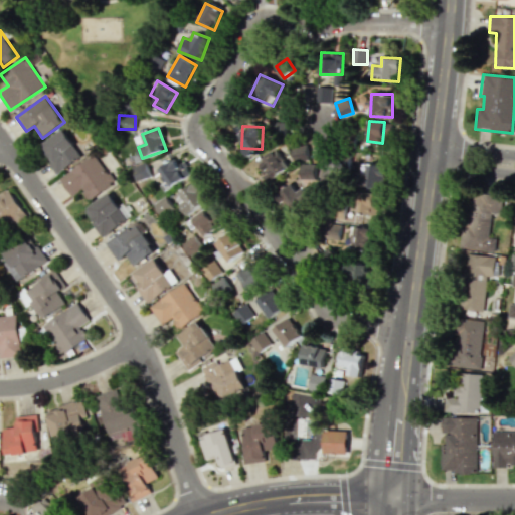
[(57,173),(81,156),(62,129),(38,146),(57,173)]
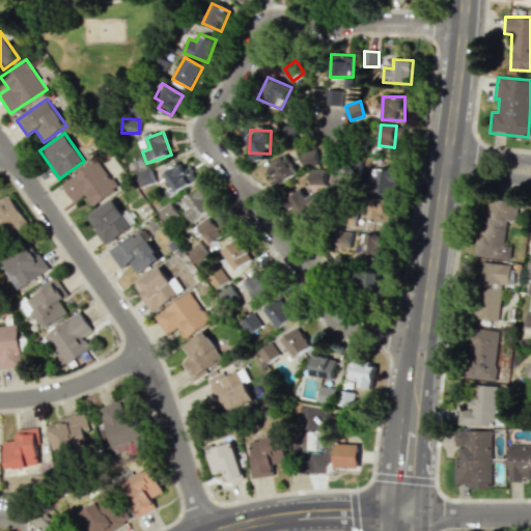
[(264,168),(279,187),(298,171),(283,154),(264,168)]
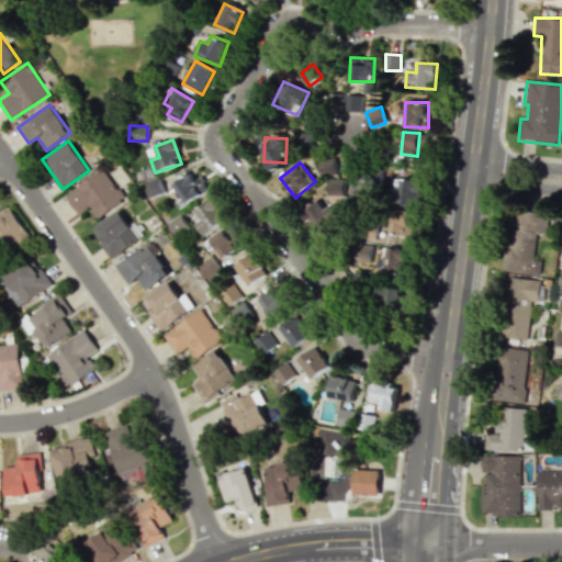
[(78,214),(89,208),(97,220),(123,201),(102,169),(64,193),(78,214)]
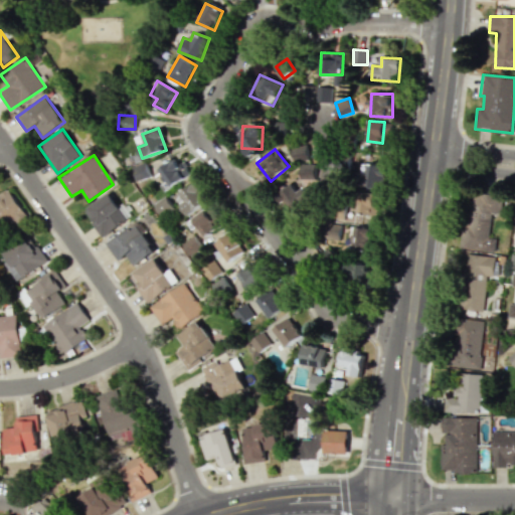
[(176,165),(174,160),(156,168),(165,188),(191,175),(184,161),(176,165)]
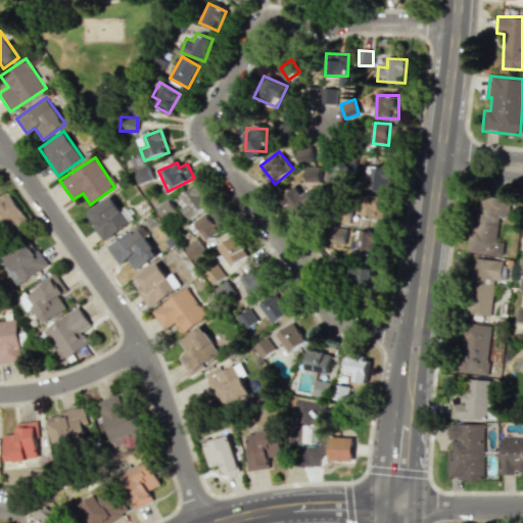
[(389,191),(390,165),(365,164),(364,190),(389,191)]
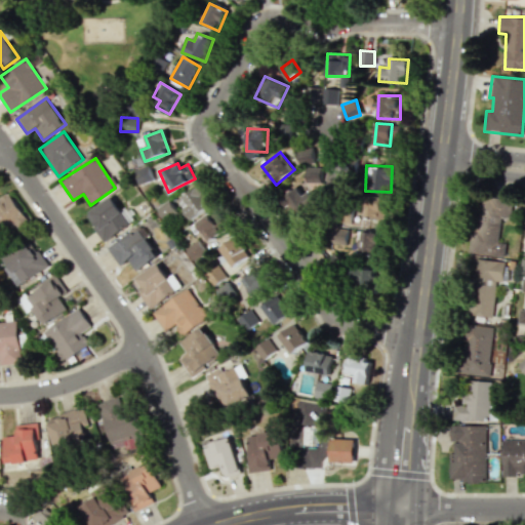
[(296,187),(295,208),(321,208),(322,167),(306,167),(306,188),(296,187)]
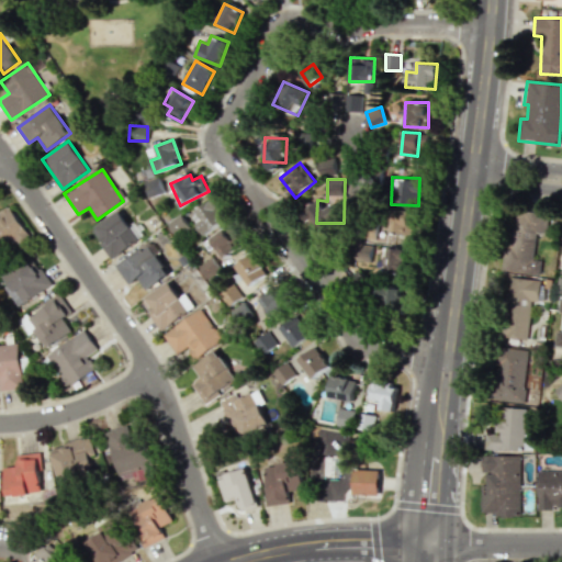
[(227,220),(213,199),(190,215),(204,236),(227,220)]
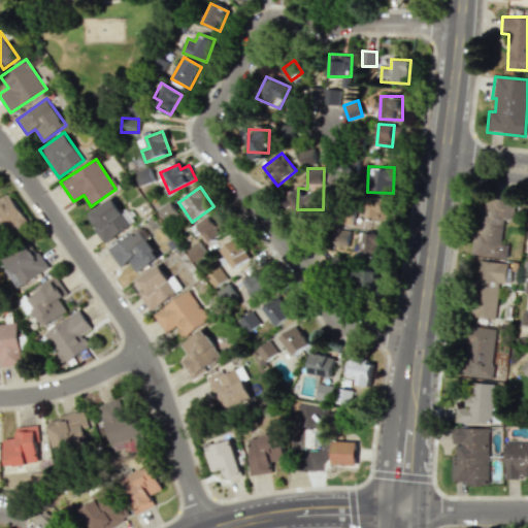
[(367,222),(392,221),(391,196),(367,197),(367,222)]
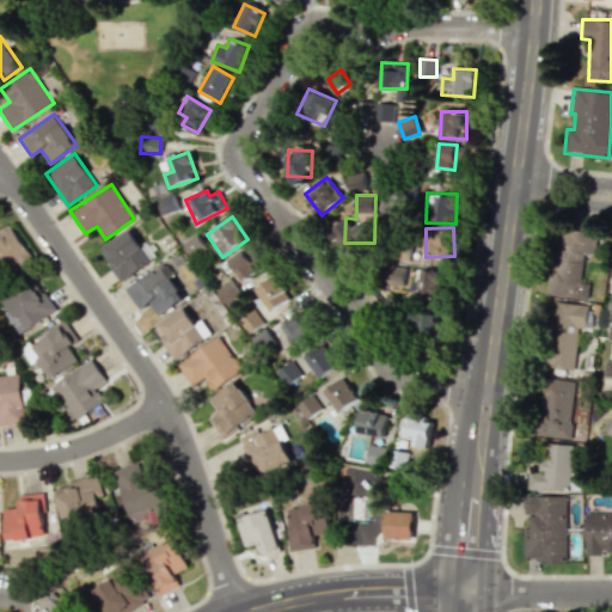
[(151,261),(128,230),(98,251),(122,282),(151,261)]
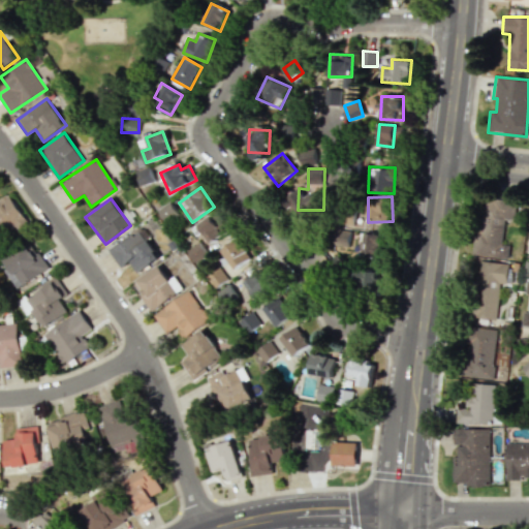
[(473,254),(507,258),(509,245),(501,244),(505,218),(514,219),(516,203),(480,198),(473,254)]
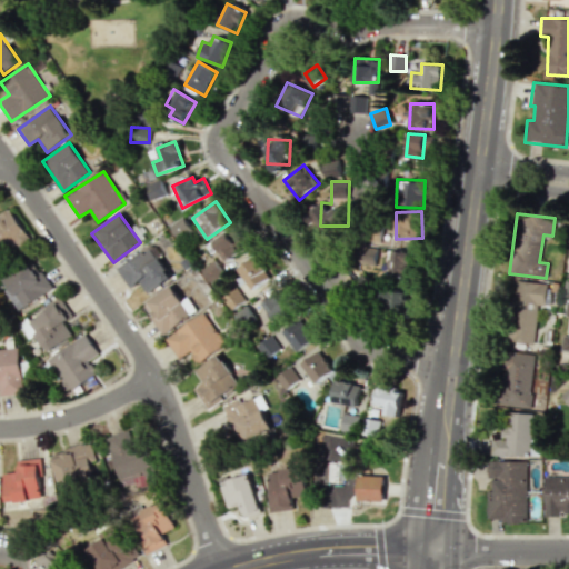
[(231,227),(211,241),(227,261),(247,247),(231,227)]
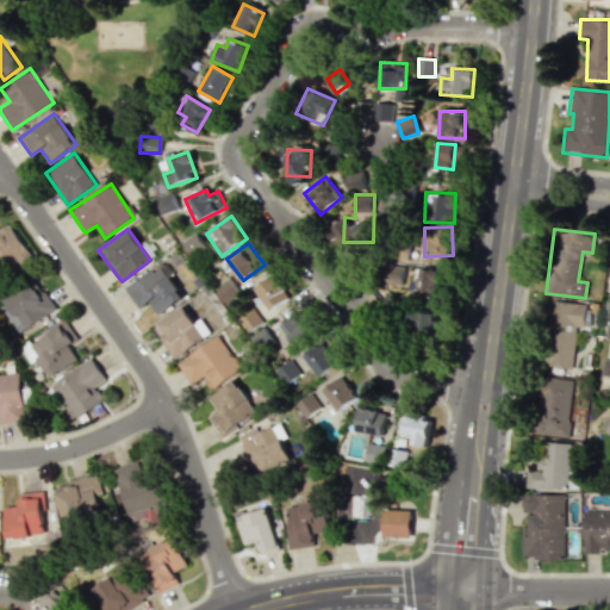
[(403,284),(404,265),(386,265),(386,284),(403,284)]
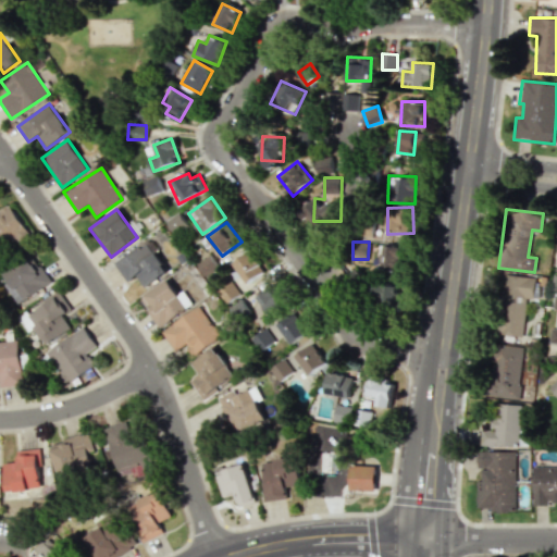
[(144,287),(166,274),(150,244),(115,262),(126,282),(137,275),(144,287)]
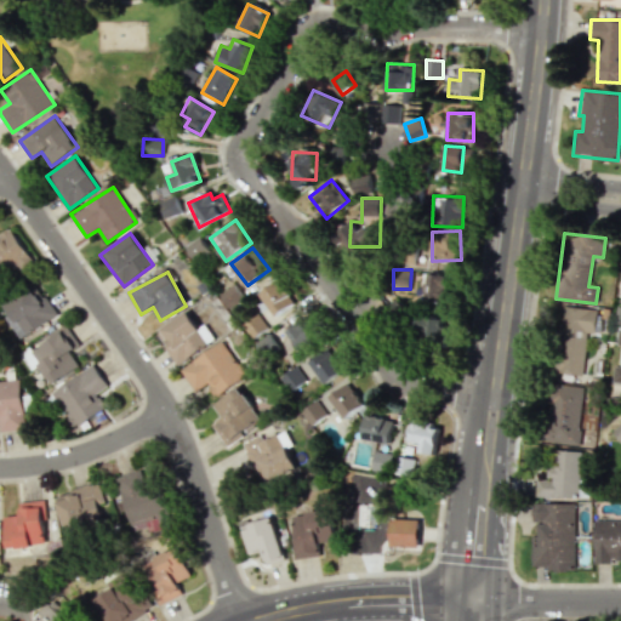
[(423,305),(448,306),(449,275),(426,274),(423,305)]
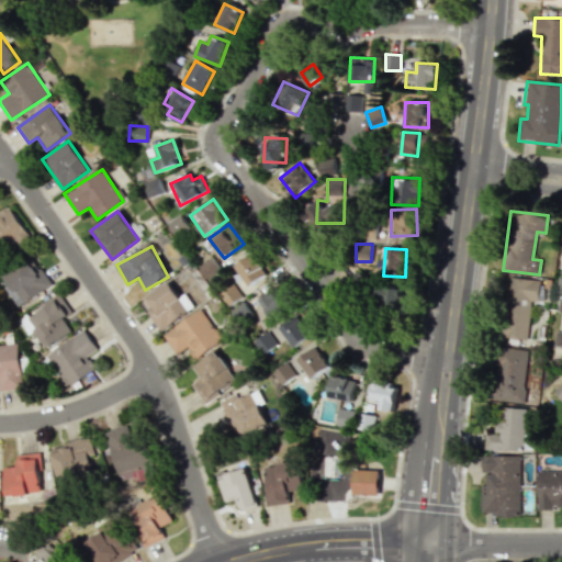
[(267,273),(251,253),(234,266),(249,285),(267,273)]
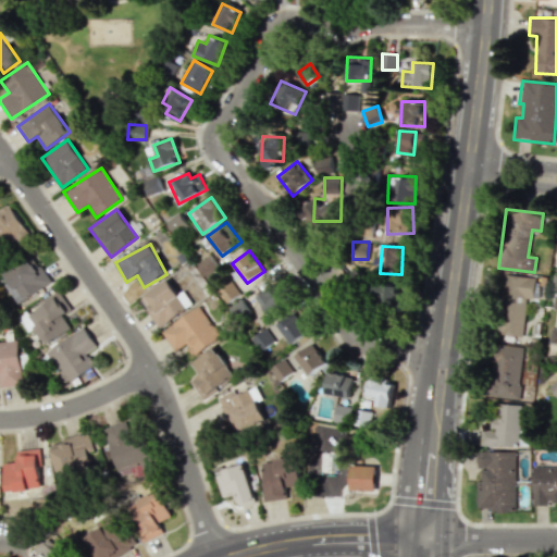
[(9,287),(17,304),(50,285),(34,255),(3,271),(12,286),(9,287)]
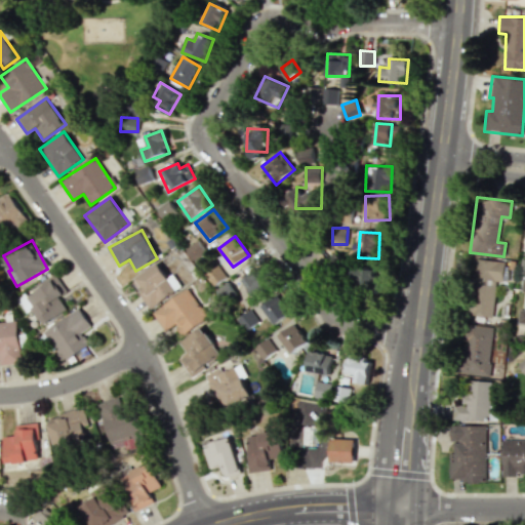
[(492,317),(495,281),(502,281),(505,261),(471,258),(467,315),(492,317)]
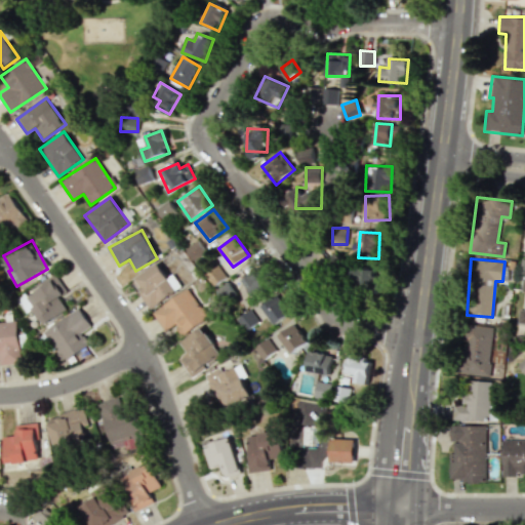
[(182,287),(172,274),(167,277),(158,263),(131,280),(150,308),(182,287)]
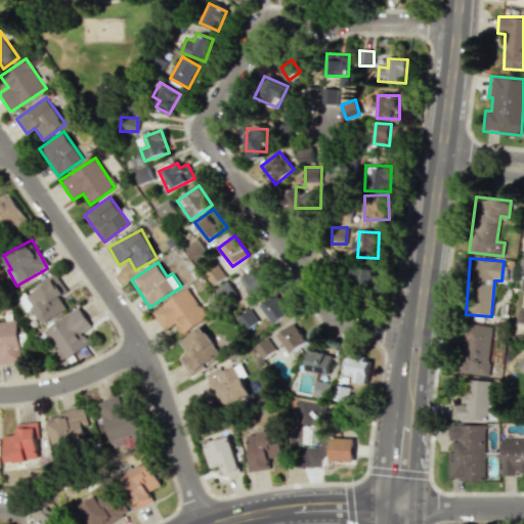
[(376,291),(376,266),(352,265),(351,290),(376,291)]
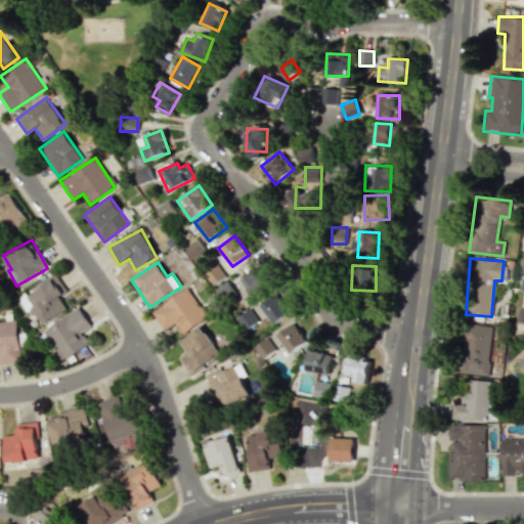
[(242,274),(251,296),(269,288),(259,266),(242,274)]
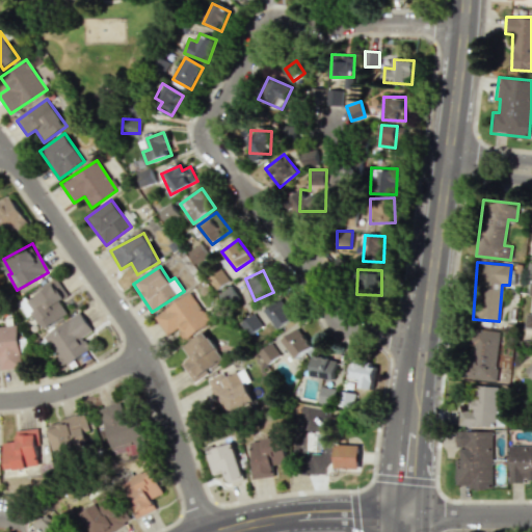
[(68,296),(57,280),(25,300),(46,329),(69,314),(60,301),(68,296)]
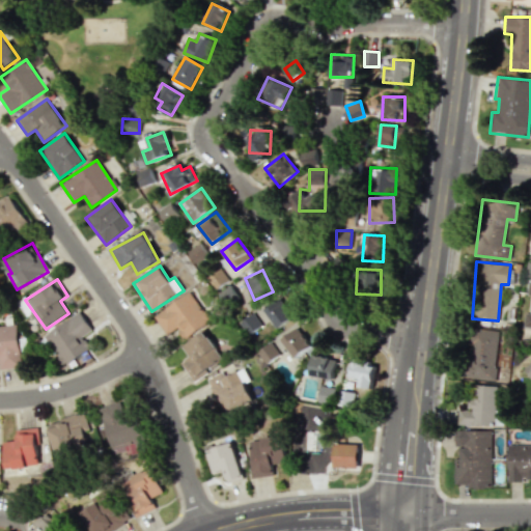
[(166,334),(176,328),(184,338),(210,322),(190,291),(154,315),(166,334)]
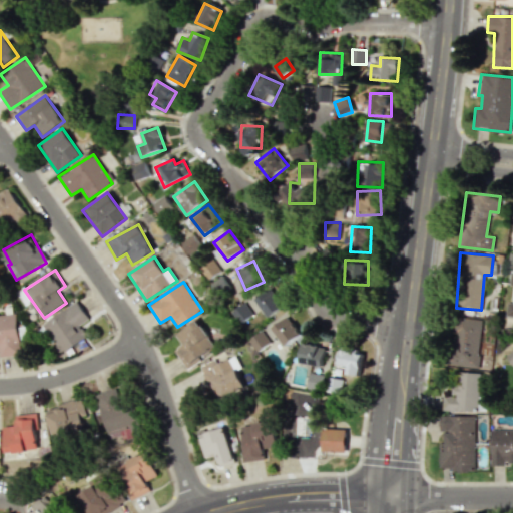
[(284,306),(271,288),(255,300),(268,318),(284,306)]
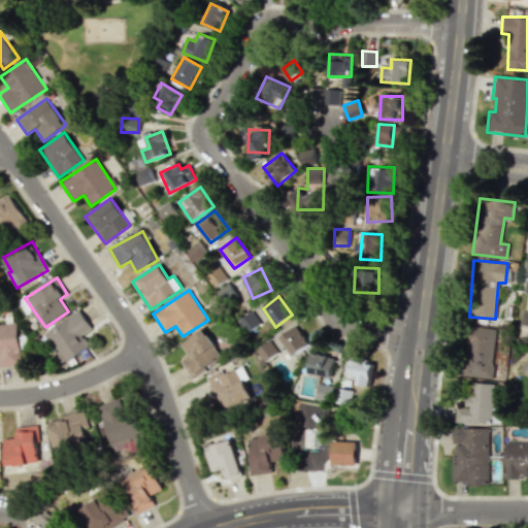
[(90,347),(81,334),(91,328),(80,309),(43,333),(63,363),(90,347)]
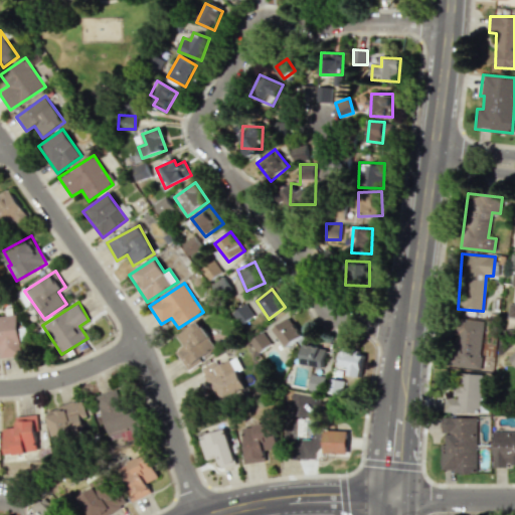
[(240,324),(252,315),(244,304),(232,312),(240,324)]
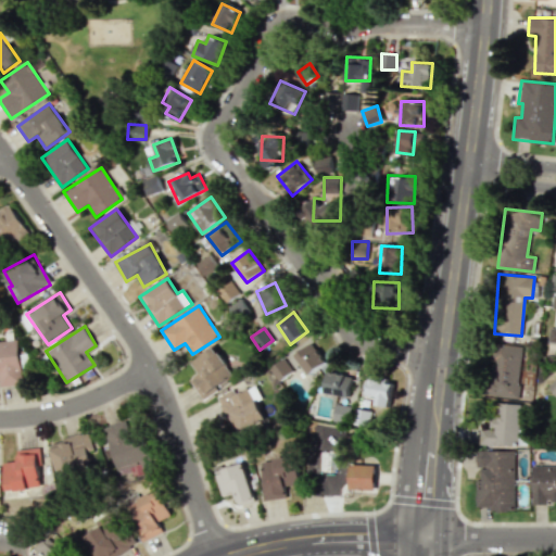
[(23,384),(19,339),(0,340),(0,383),(0,387),(23,384)]
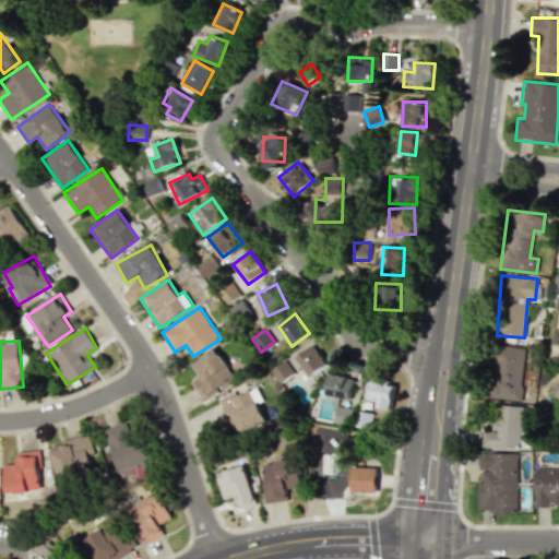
[(328,365),(314,344),(295,356),(309,377),(328,365)]
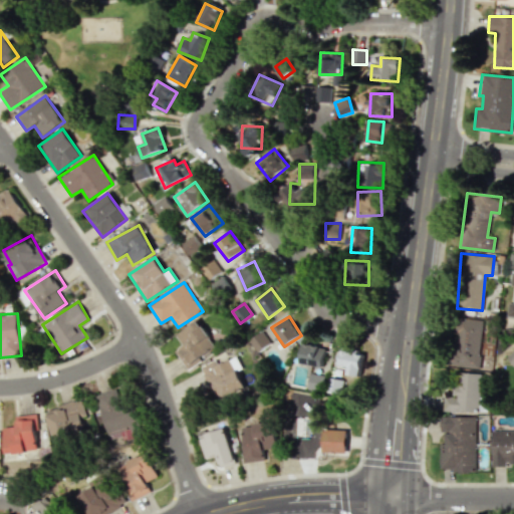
[(449,365),(478,369),(484,320),(455,317),(449,365)]
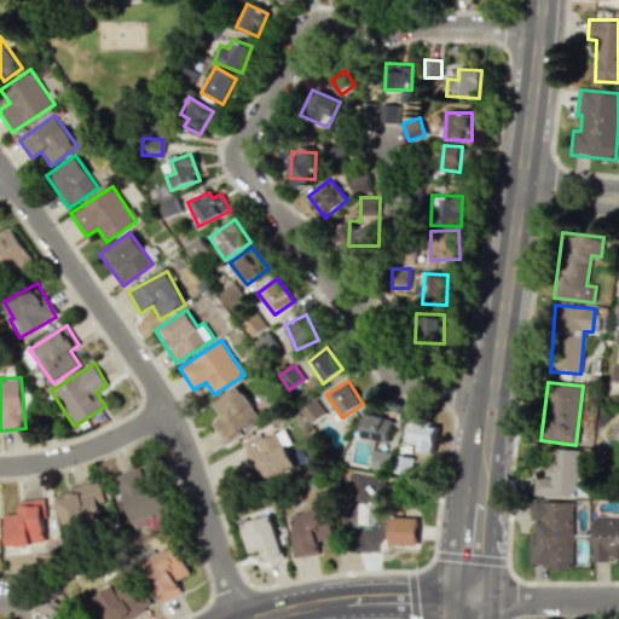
[(225,444),(261,420),(238,386),(212,404),(221,417),(212,423),(225,444)]
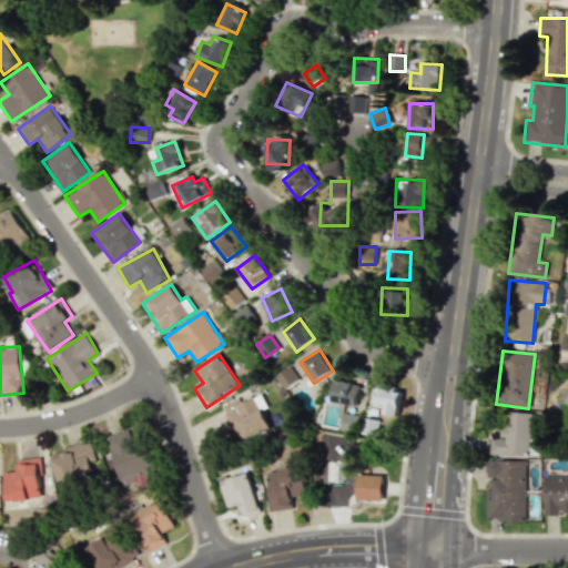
[(298,378),(288,366),(275,376),(284,389),(298,378)]
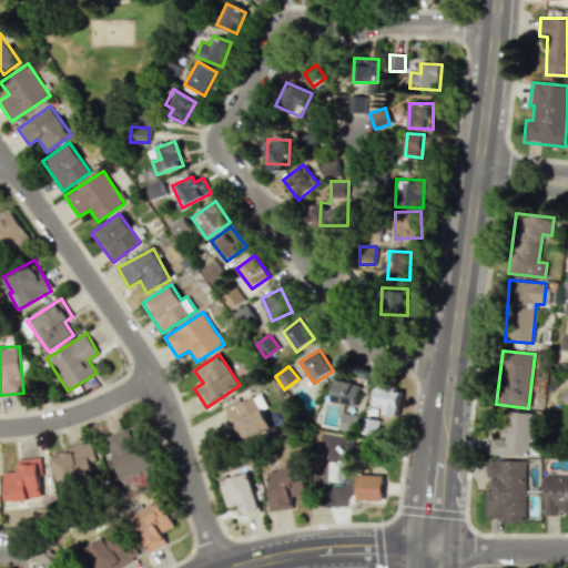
[(354,407),(359,385),(335,378),(330,401),(354,407)]
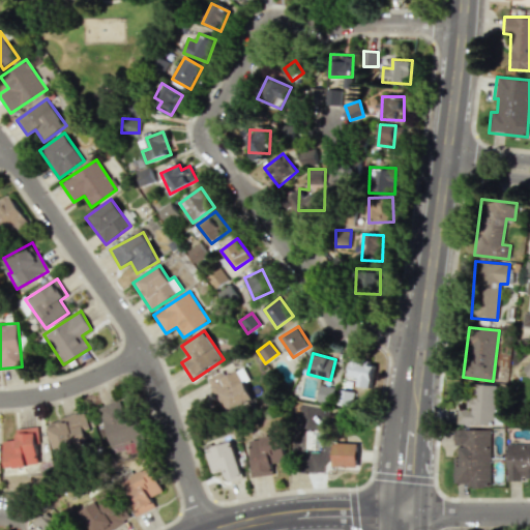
[(254,401),(244,382),(249,380),(243,366),(223,377),(219,372),(208,377),(226,414),(254,401)]
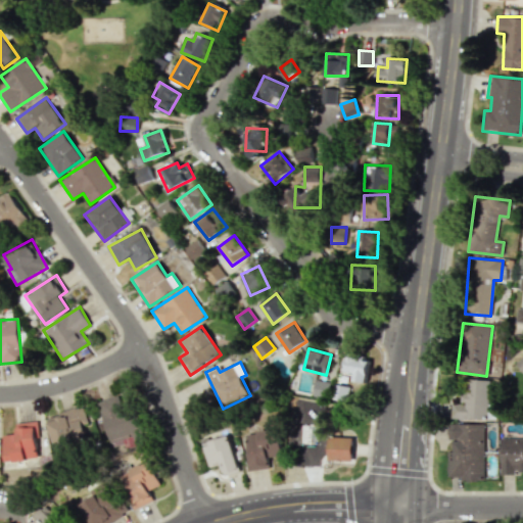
[(452,418),(488,419),(489,379),(468,379),(467,391),(462,391),(462,403),(452,403),(452,418)]
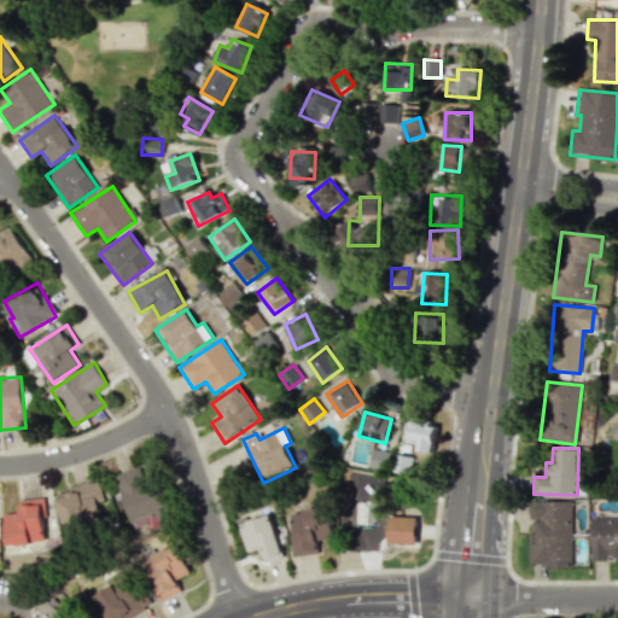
[(389,468),(390,450),(372,449),(371,466),(389,468)]
